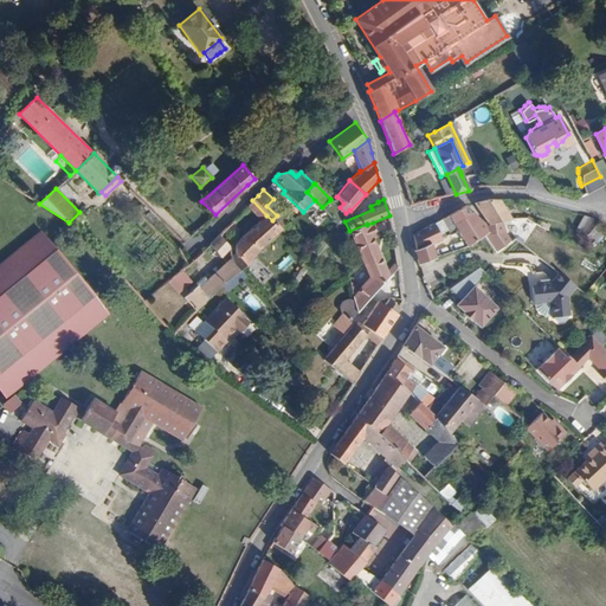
[(488,224),(511,221),(498,200),(489,199),(475,202),(488,224)]
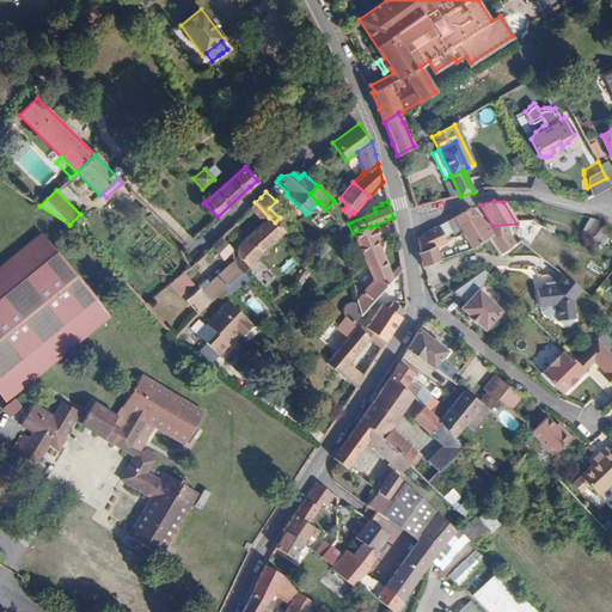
[(255,202),(249,208),(263,222),(269,218),(255,202)]
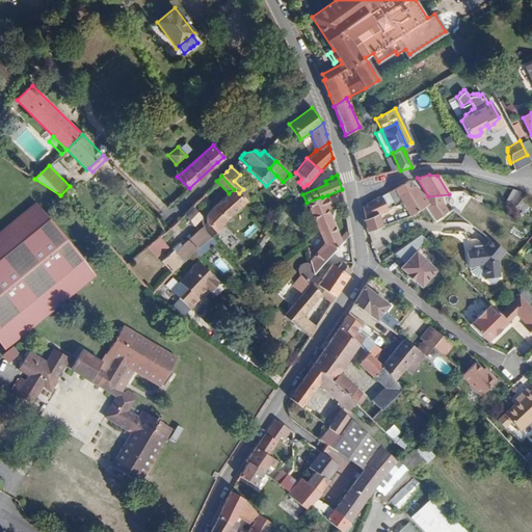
[(414,187),(408,181),(389,190),(388,191),(396,205),(401,203),(403,202),(399,196),(414,188),(414,187)]
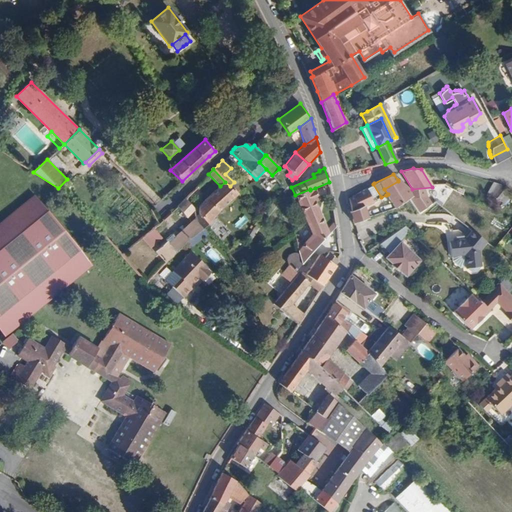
[(409,199),(416,194),(411,190),(400,179),(398,180),(398,181),(384,189),(388,194),(386,195),(394,208),(396,207),(396,208),(409,199)]
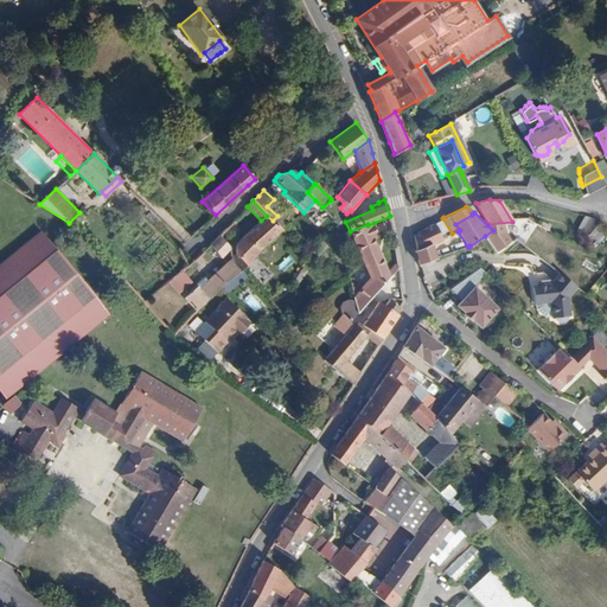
[(267,216),(261,221),(242,236),(257,251),(281,229),(279,227),(273,221),(267,216)]
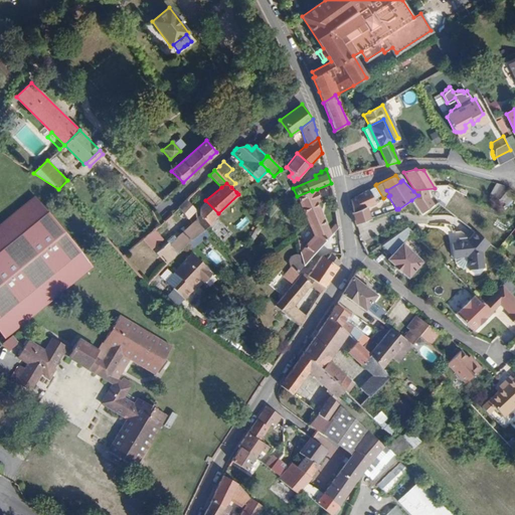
[(235,183),(231,187),(236,192),(239,189),(240,188),(235,183)]
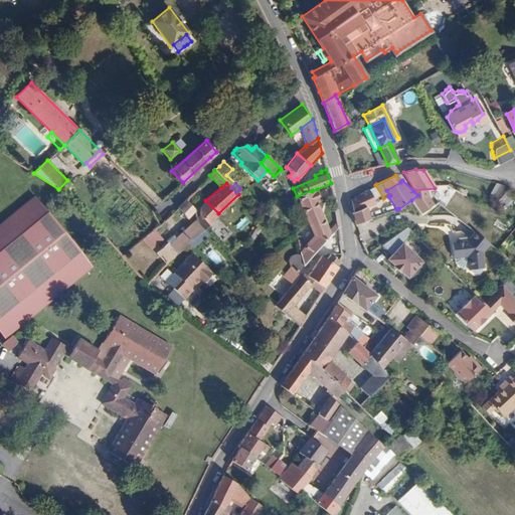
[(508,196),(511,192),(503,186),(497,184),(490,193),(496,198),(497,197),(502,202),(508,196)]
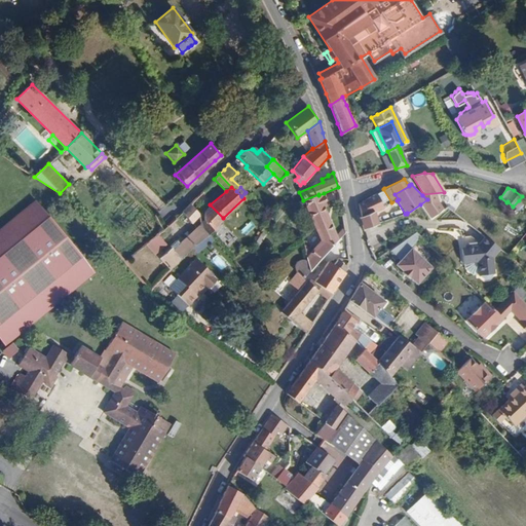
[(318,194),(303,200),(314,228),(321,241),(326,253),(337,240),(324,208),(329,205),(324,193),(318,195),(318,194)]
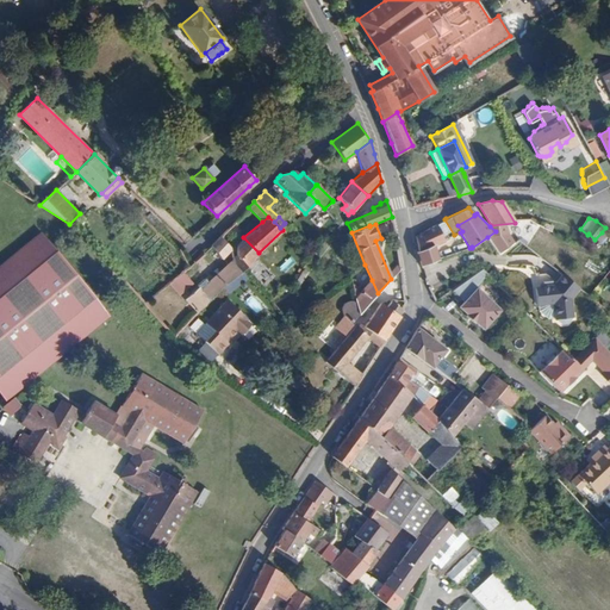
[(443,240),(437,224),(416,236),(418,250),(419,251),(433,244),(443,240)]
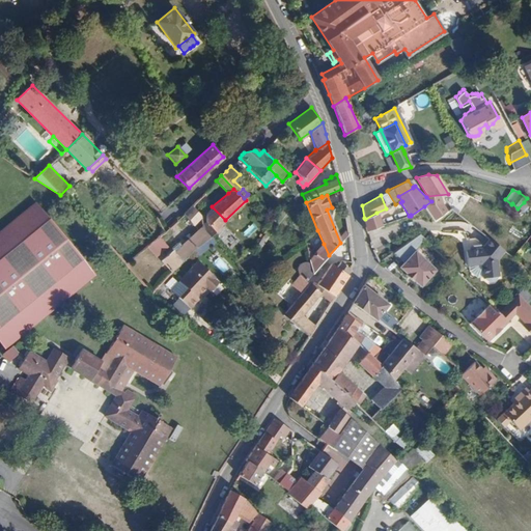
[(527,204),(524,202),(518,208),(522,212),(527,204)]
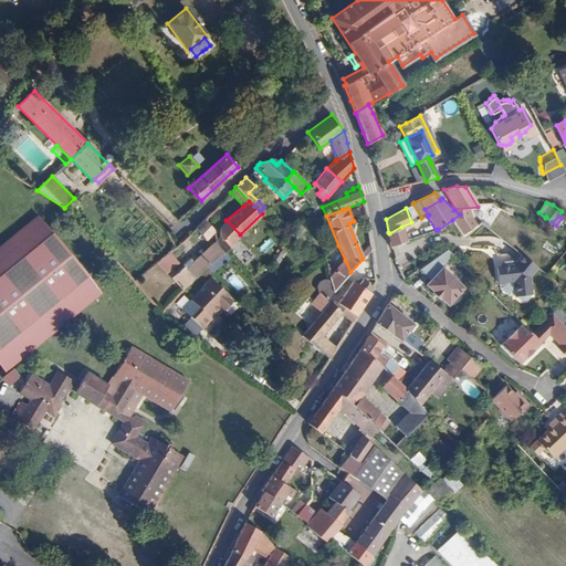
[(102,294),(39,217),(0,248),(0,366),(6,374),(102,294)]
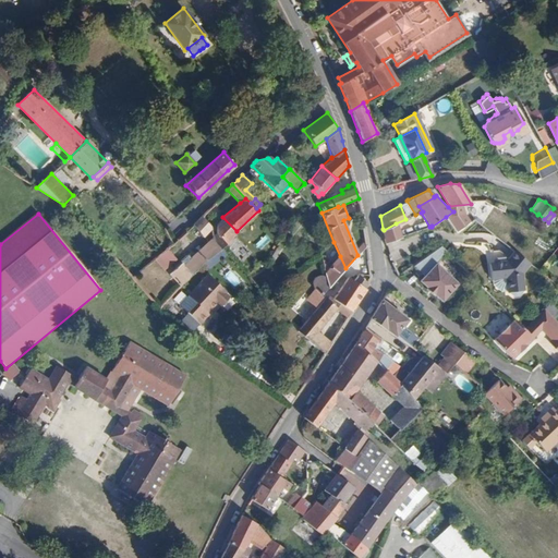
[(199,217),(192,225),(202,238),(209,231),(206,226),(199,217)]
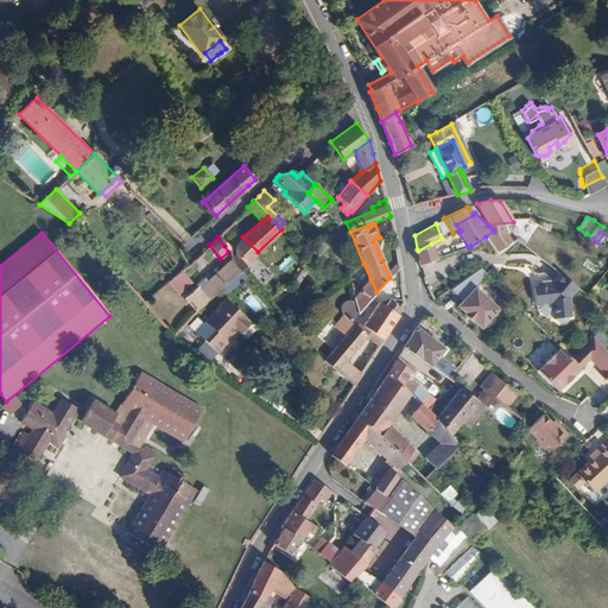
[(258,252),(242,236),(232,246),(234,254),(230,258),(232,263),(240,272),(242,270),(246,267),(247,266),(248,265),(258,252)]
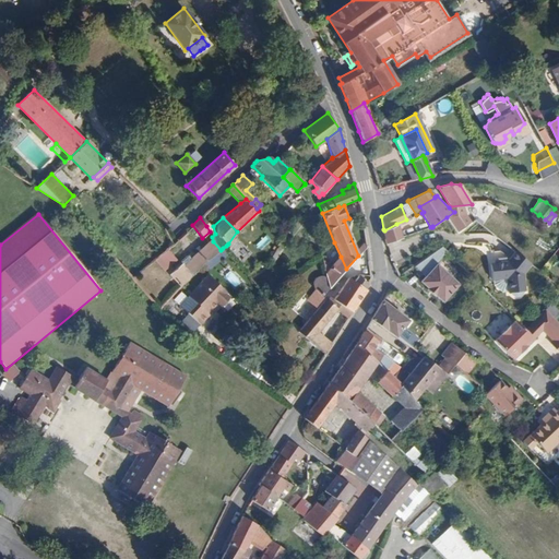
[(383,237),(384,242),(401,237),(396,224),(384,230),(383,229),(381,229),(383,237)]
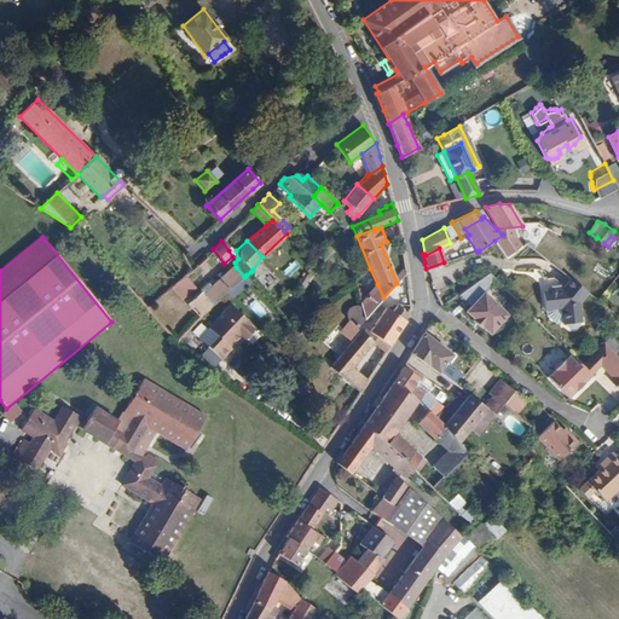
[(232,256),(224,264),(231,271),(236,267),(235,262),(232,256)]
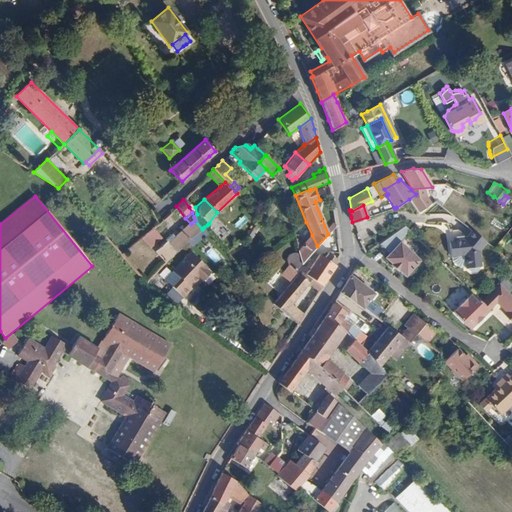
[(166,242),(175,251),(186,241),(187,240),(189,239),(202,229),(195,221),(191,224),(180,231),(179,232),(177,233),(171,238),(168,241),(166,242)]
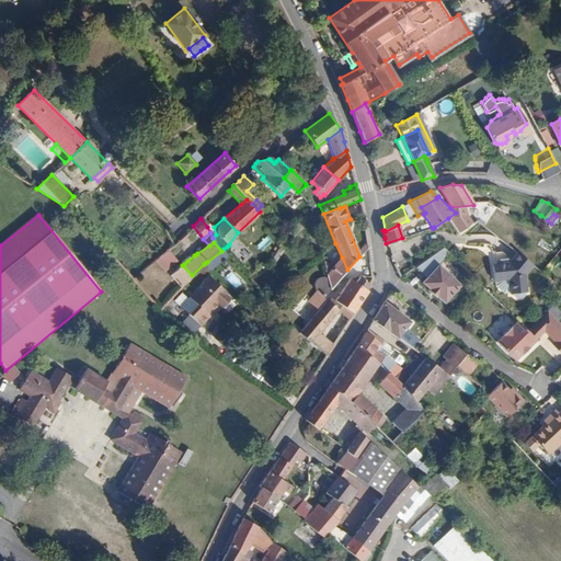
[(431,255),(415,267),(424,276),(421,282),(427,288),(426,290),(434,296),(435,296),(442,301),(458,285),(437,264),(448,252),(443,247),(431,255)]
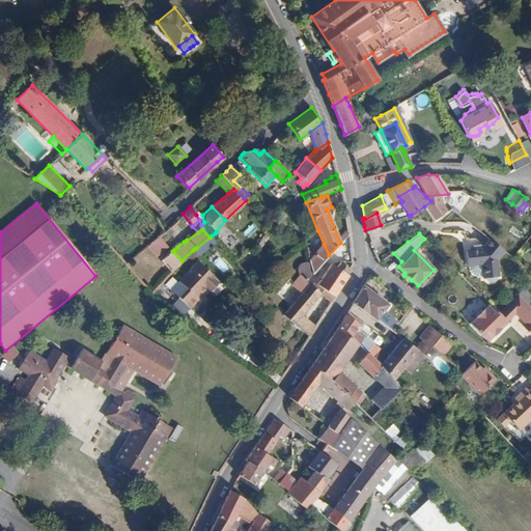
[(262,234),(256,245),(260,248),(267,238),(262,234)]
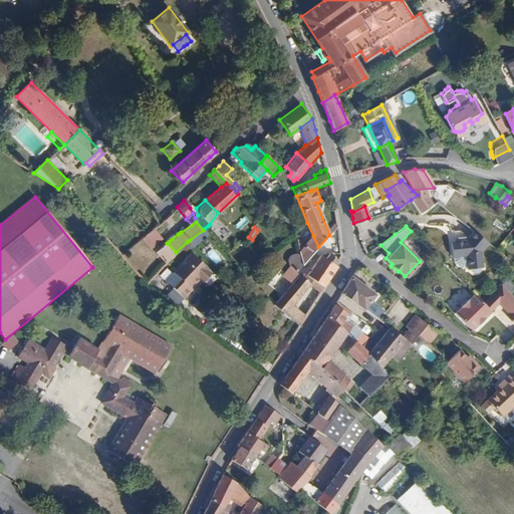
[(162,238),(154,229),(143,238),(152,248),(162,238)]
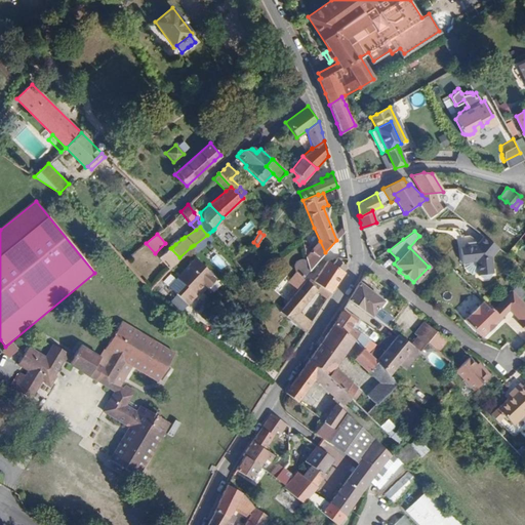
[(489,254),(497,246),(483,234),(476,243),(474,243),(474,242),(466,242),(466,244),(459,244),(460,259),(475,258),(475,273),(478,273),(478,274),(481,277),(486,276),(489,273),(488,272),(491,271),(489,254)]
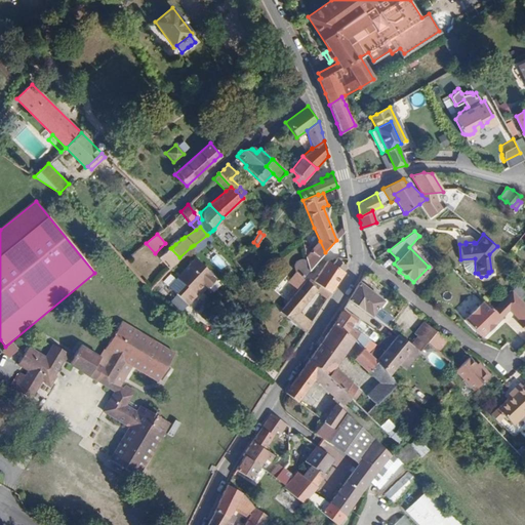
[(320,241),(306,257),(306,259),(309,271),(325,252),(320,241)]
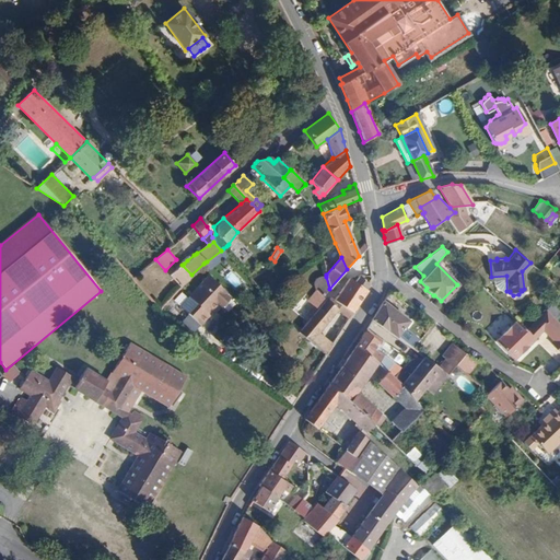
[(171,275),(181,287),(191,275),(182,265),(184,264),(182,261),(171,275)]
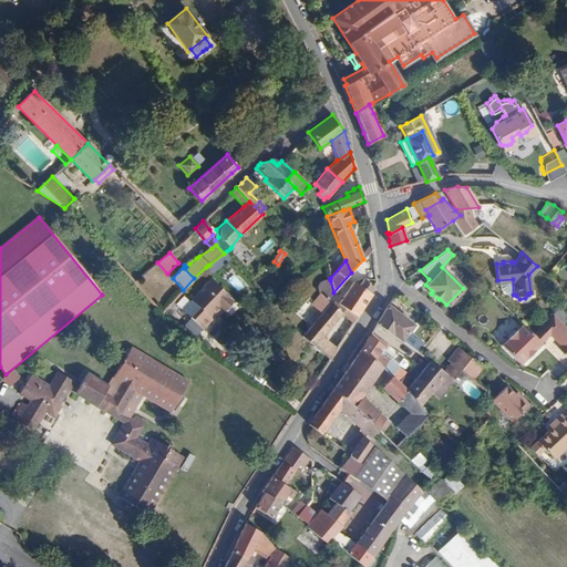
[(209,278),(189,299),(197,307),(188,316),(200,328),(210,318),(208,316),(219,306),(220,307),(228,298),(227,297),(228,296),(209,278)]
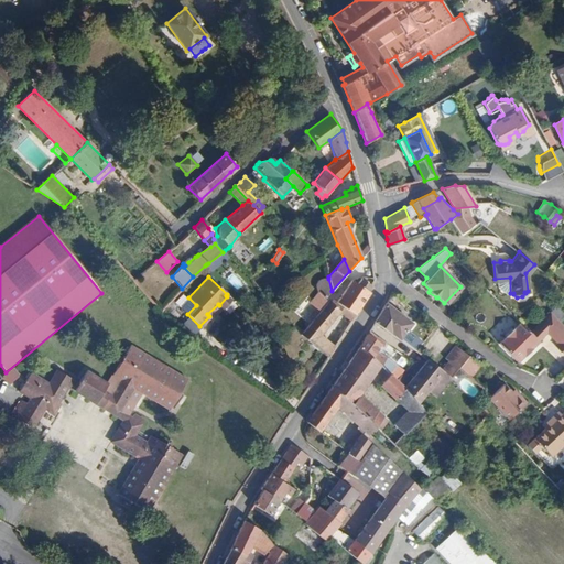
[(332,291),(328,279),(323,278),(322,278),(321,278),(318,279),(316,280),(315,281),(314,283),(314,286),(314,289),(315,290),(315,291),(316,292),(307,302),(314,306),(307,316),(313,320),(301,334),(312,344),(320,334),(338,312),(350,321),(351,320),(355,315),(335,301),(335,302),(332,299),(329,301),(325,299),(332,291)]
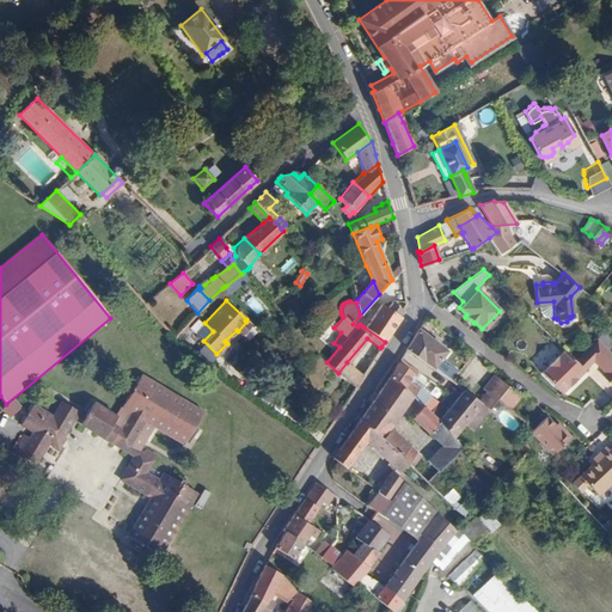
[(387,308),(381,304),(363,326),(385,342),(401,317),(399,317),(402,310),(392,303),(387,308)]
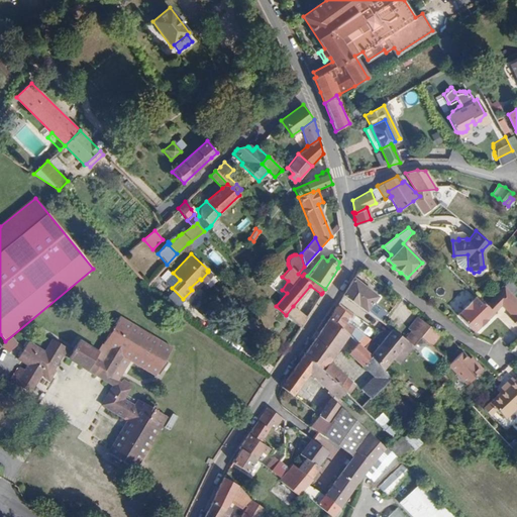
[(210,274),(208,272),(201,280),(203,282),(210,274)]
